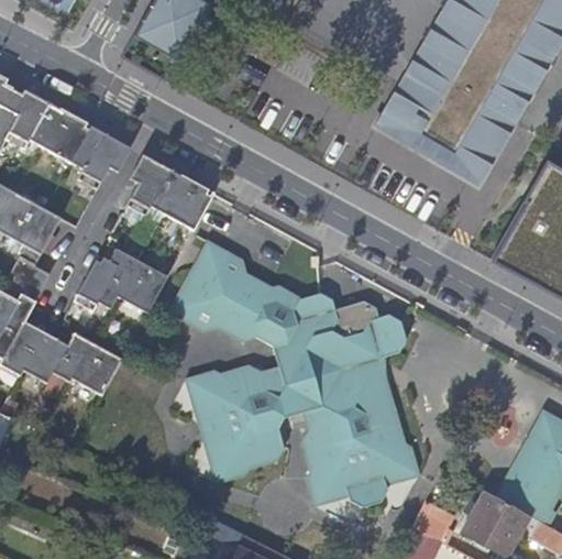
[(216,6),(206,0),(156,0),(136,34),(183,62),(216,6)]
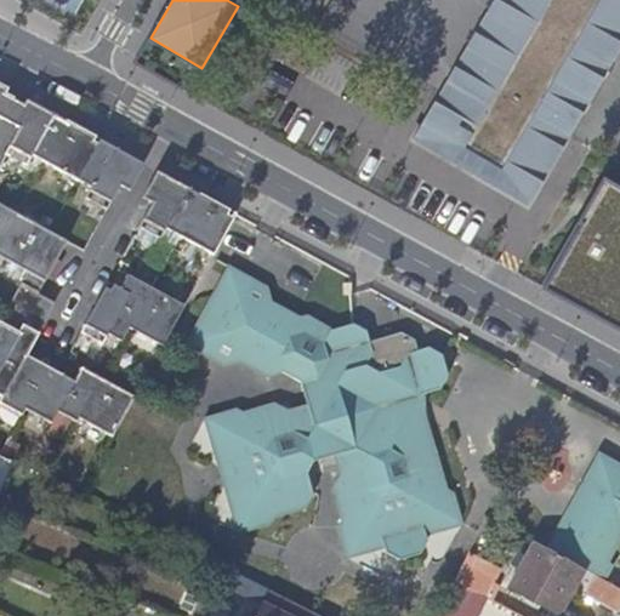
[(532,204),(619,52),(619,0),(498,0),(417,138),(532,204)]
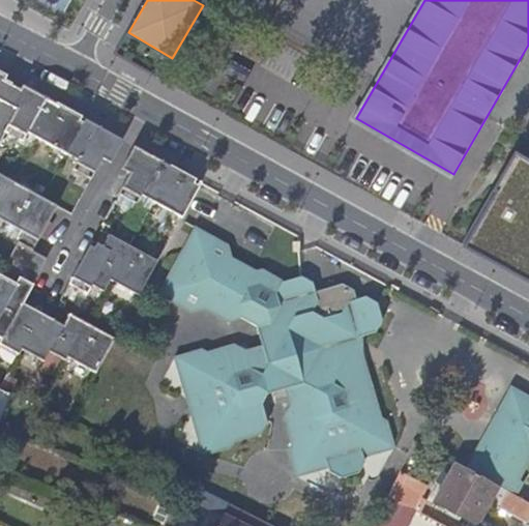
[(0,70),(0,98),(1,99),(16,108),(3,129),(22,139),(27,130),(78,158),(74,167),(91,177),(103,156),(106,158),(119,136),(23,83),(21,88),(10,83),(4,79),(7,75),(0,70)]
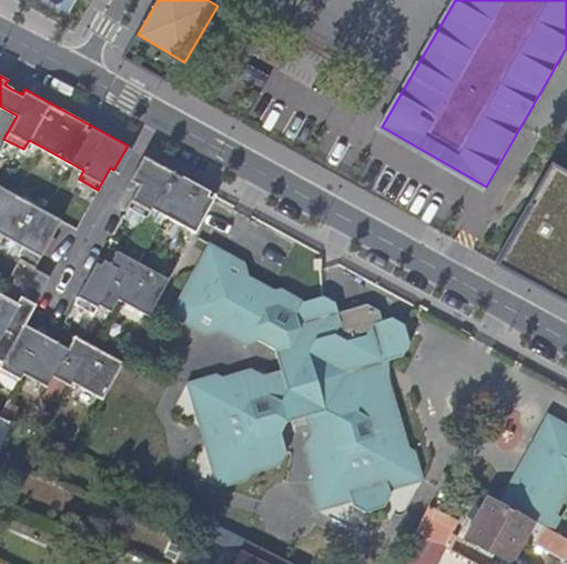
[(216,194),(151,158),(138,182),(141,184),(129,207),(148,218),(153,208),(196,231),(216,194)]
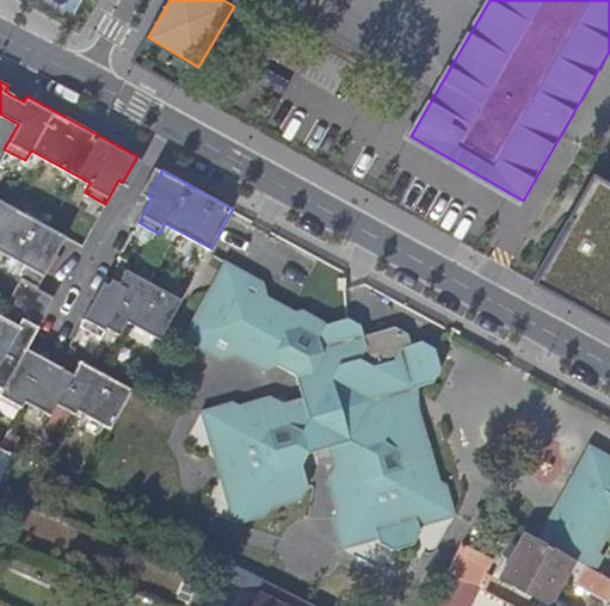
[(609,183),(595,175),(536,282),(609,321),(609,183)]
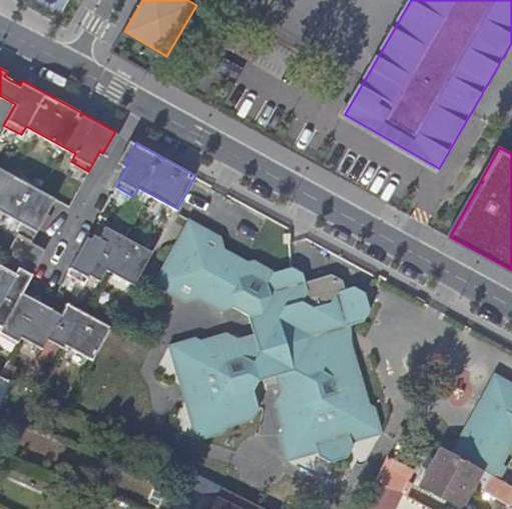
[(0,179),(7,184),(13,172),(0,165),(0,179)]
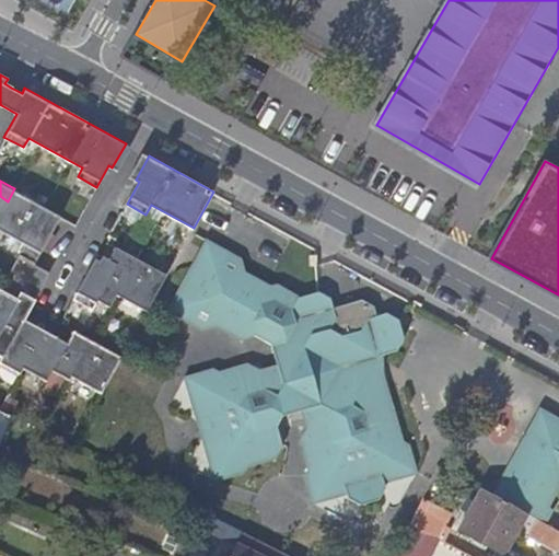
[(70,219),(14,188),(8,201),(0,196),(0,228),(20,240),(0,276),(0,289),(34,308),(53,275),(43,269),(49,256),(70,219)]
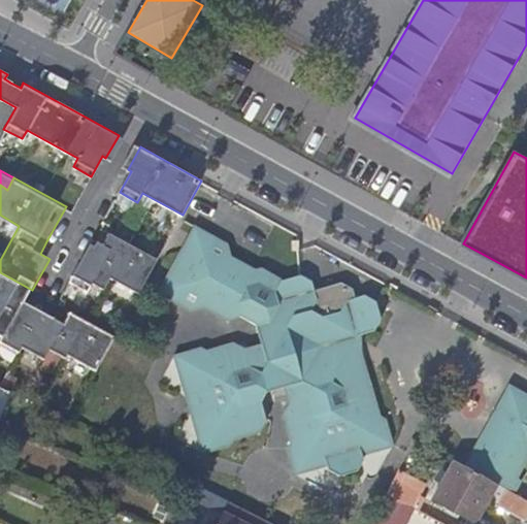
[(290,445),(297,473),(306,455),(325,451),(328,464),(329,467),(341,473),(359,468),(364,458),(363,454),(360,439),(377,434),(394,445),(387,418),(381,414),(362,353),(351,347),(357,334),(361,332),(375,328),(382,317),(376,299),(362,292),(354,294),(353,287),(341,281),(317,288),(313,280),(301,273),(284,280),(262,267),(257,269),(232,256),(228,242),(196,225),(201,244),(195,257),(183,251),(174,266),(186,272),(179,286),(160,291),(192,308),(205,304),(230,318),(240,314),(257,323),(262,340),(246,346),(235,339),(208,349),(201,346),(174,354),(193,364),(198,380),(189,400),(191,407),(209,417),(213,432),(204,452),(231,445),(233,438),(261,430),(267,418),(262,402),(266,389),(286,383),(292,401),(286,415),(293,438),(290,445)]
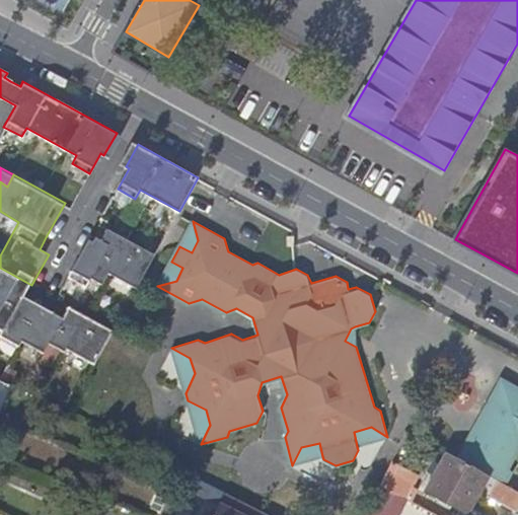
[(198,240),(193,221),(179,246),(192,252),(198,240)]
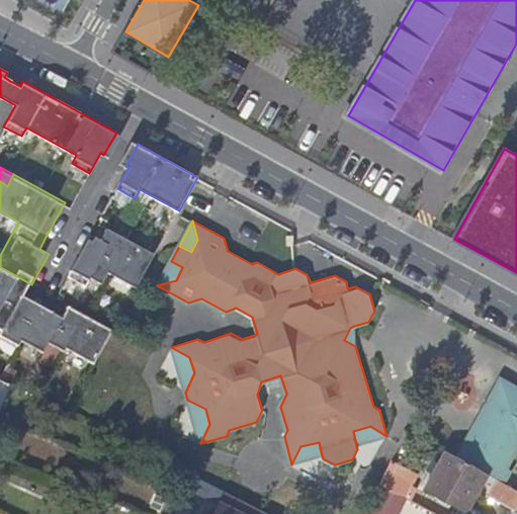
[(108,227),(101,239),(118,248),(125,237),(108,227)]
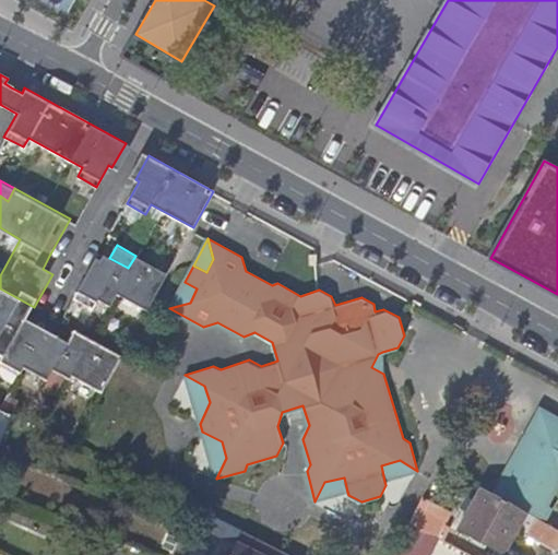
[(149,307),(167,273),(137,256),(135,256),(128,268),(109,258),(99,252),(74,298),(94,308),(99,297),(113,304),(119,292),(149,307)]
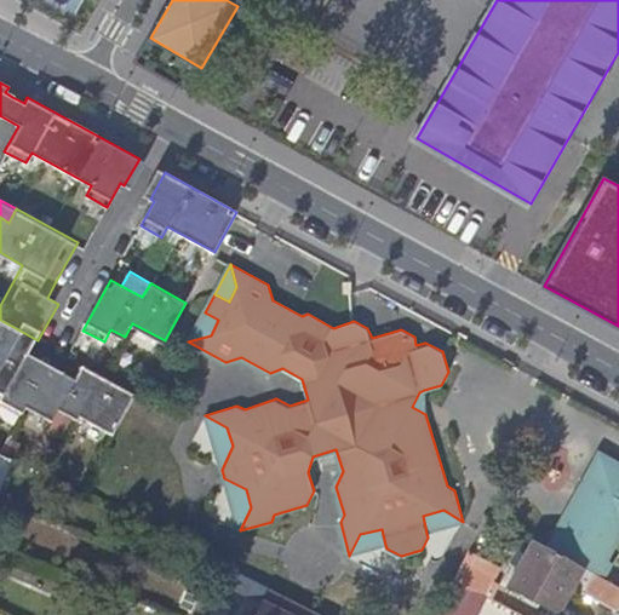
[(205,312),(188,342),(211,335),(218,320),(205,312)]
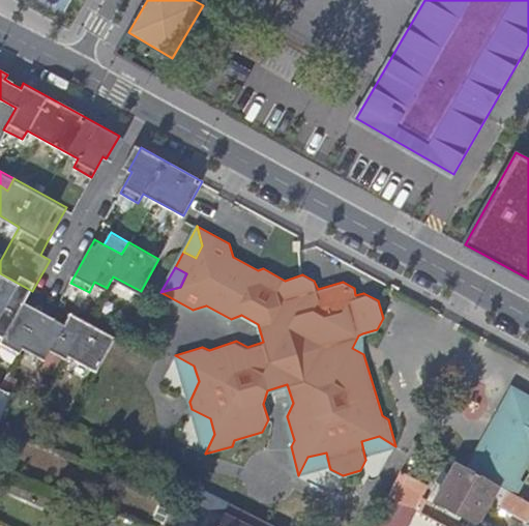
[(70,351),(99,367),(117,334),(86,319),(79,332),(59,321),(0,288),(0,340),(20,351),(24,345),(46,357),(52,347),(68,356),(70,351)]
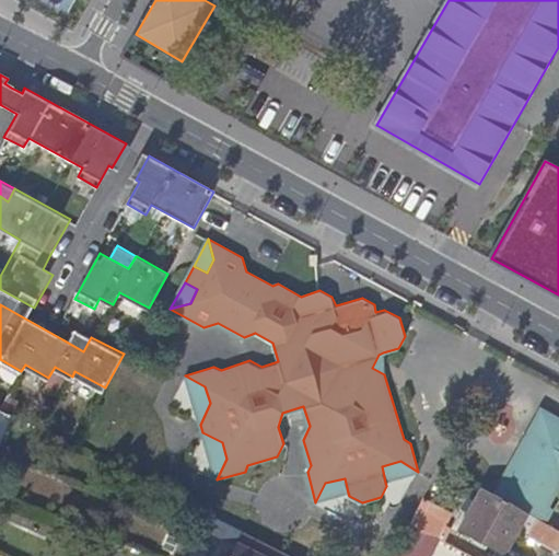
[(70,325),(62,339),(83,351),(91,337),(70,325)]
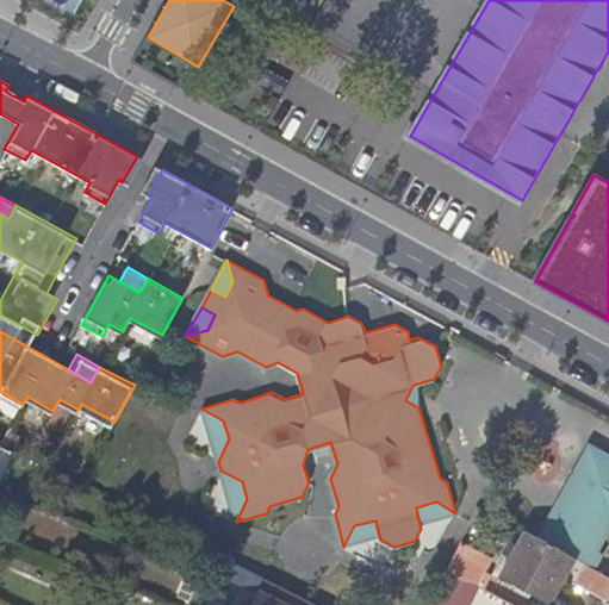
[(405,400),(418,407),(417,384),(412,386),(405,400)]
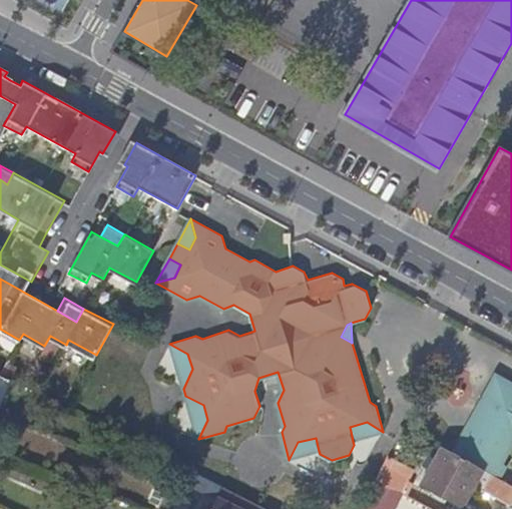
[(169,344),(183,389),(192,369),(187,354),(169,344)]
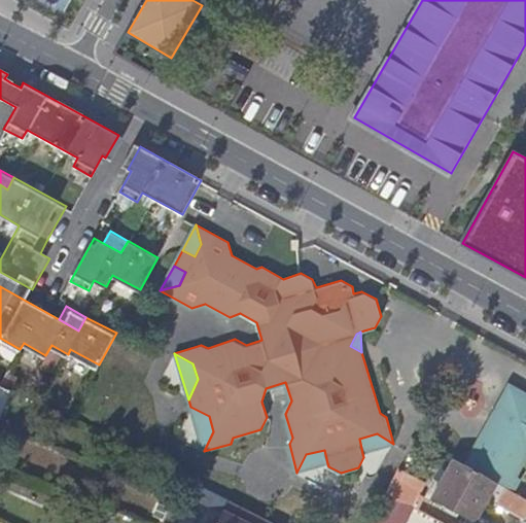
[(525,391),(507,382),(470,450),(484,457),(507,413),(519,419),(525,408),(525,391)]
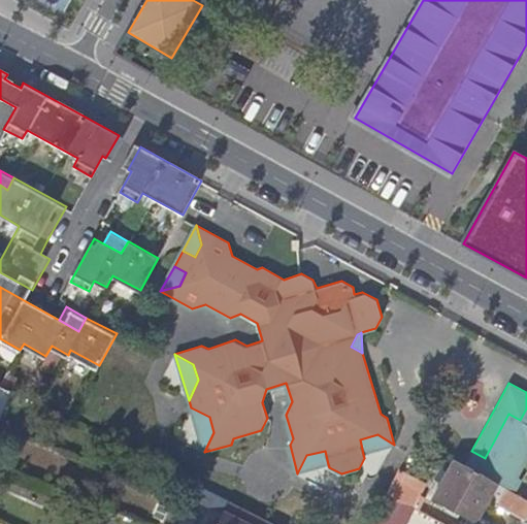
[(191,407),(204,452),(213,432),(209,417),(191,407)]
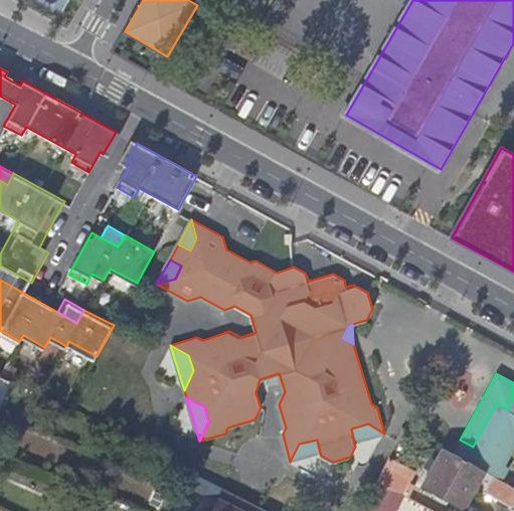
[(453,454),(501,481),(508,468),(499,463),(513,438),(513,398),(507,409),(496,403),(473,447),(460,440),(453,454)]
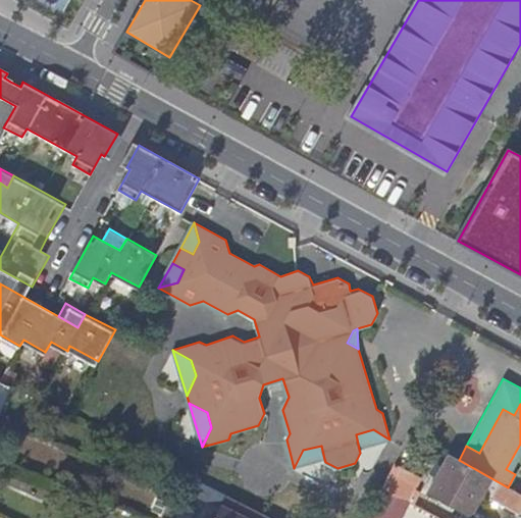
[(356,434),(359,449),(389,439),(373,429),(356,434)]
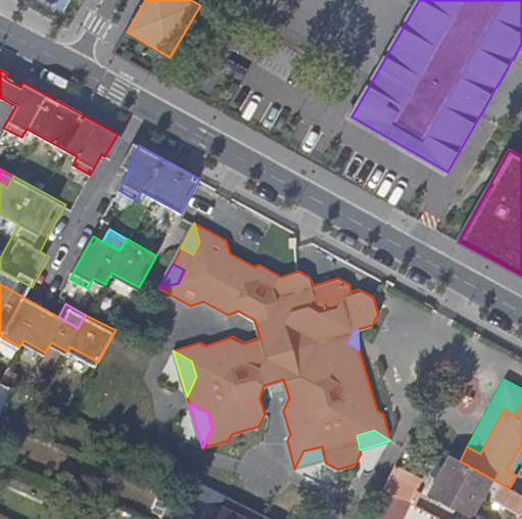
[(303,451),(294,469),(325,460),(322,446),(303,451)]
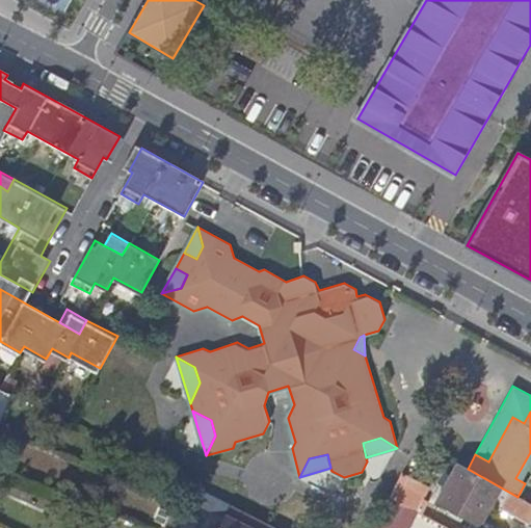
[(528,523),(530,518),(530,503),(518,497),(468,469),(457,463),(435,501),(480,525),(493,503),(528,523)]
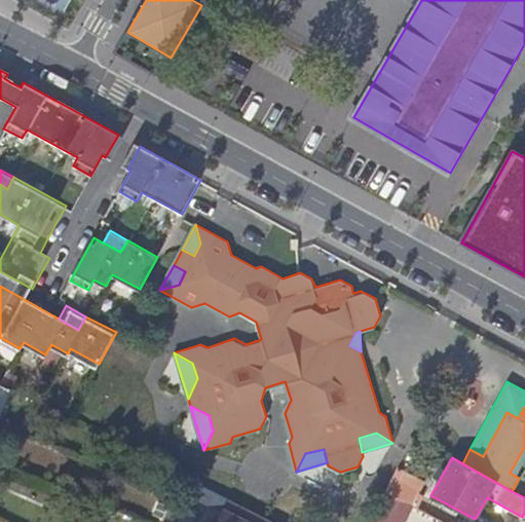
[(420,491),(391,476),(385,489),(413,505),(420,491)]
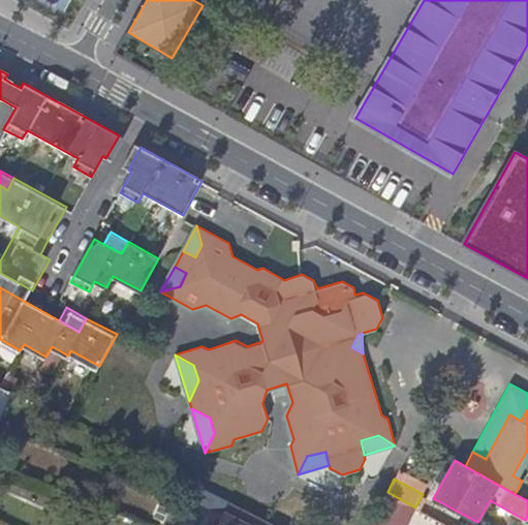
[(262,524),(225,506),(216,524),(262,524)]
